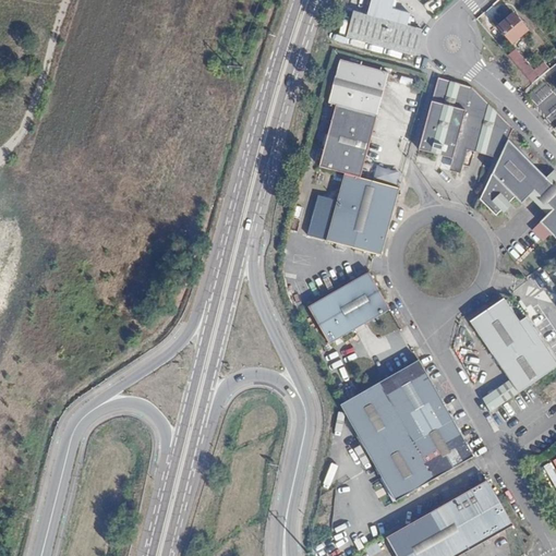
[(346,38),(413,56),(421,32),(384,22),(388,4),(381,3),(381,0),(365,0),(363,8),(362,8),(360,15),(352,13),(346,38)]
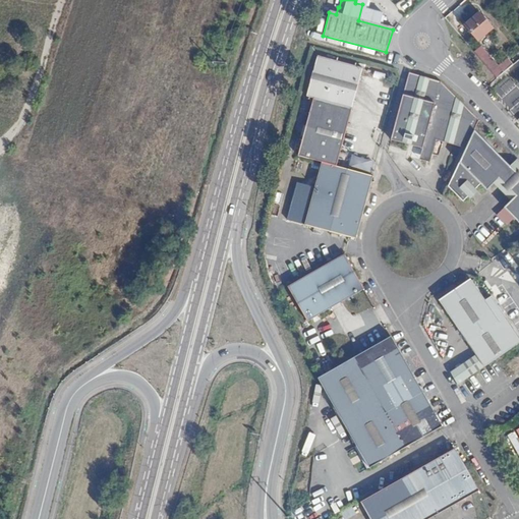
[(477,12),(463,23),(475,38),(489,26),(477,12)]
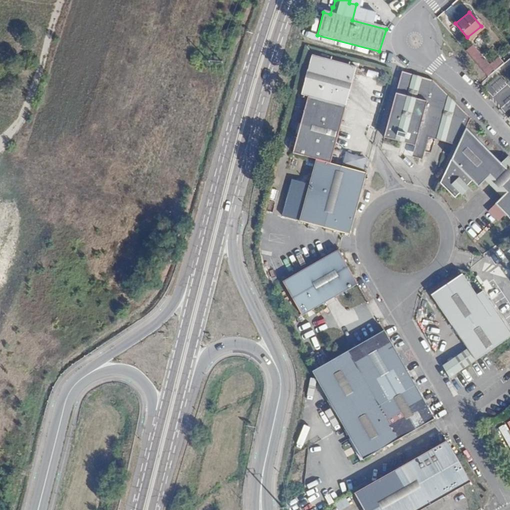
[(463,49),(480,70),(485,75),(491,70),(469,44),(463,49)]
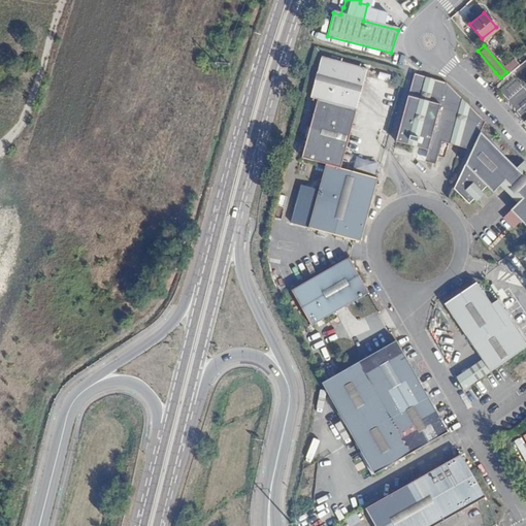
[(320,100),(303,158),(326,163),(342,168),(361,103),(370,70),(325,58),(316,90),(314,98),(320,100)]
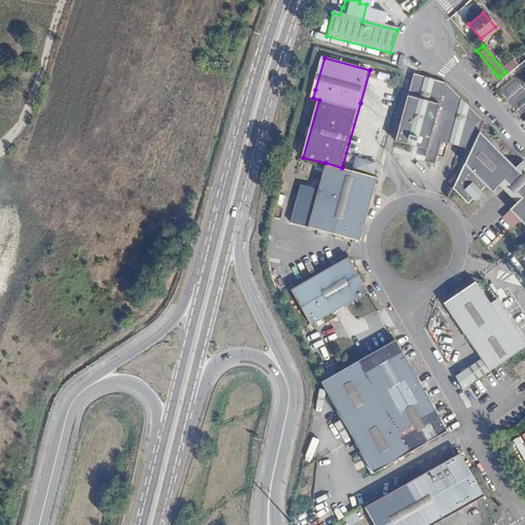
[(414,73),(395,140),(427,149),(433,127),(475,139),(480,131),(483,125),(442,81),(414,73)]
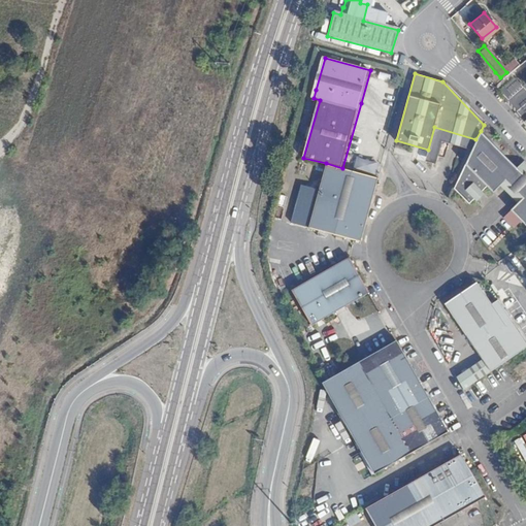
[(434,127),(428,150),(425,161),(435,164),(441,141),(469,150),(475,139),(434,127)]
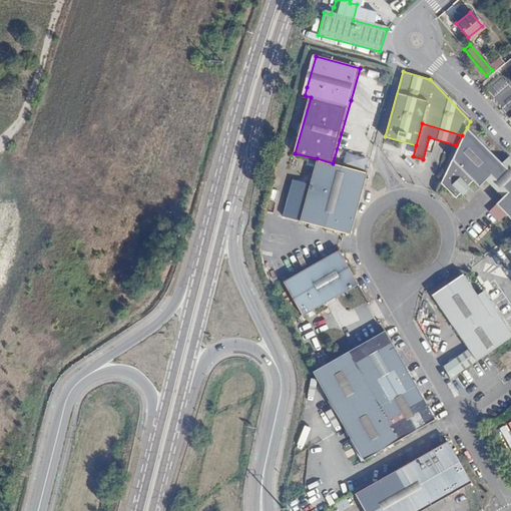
[(510,224),(510,163),(503,155),(498,159),(467,127),(462,135),(456,145),(436,180),(454,199),(458,195),(460,193),(458,191),(462,186),(465,189),(467,187),(471,183),(478,190),(485,184),(500,202),(494,208),(510,224)]
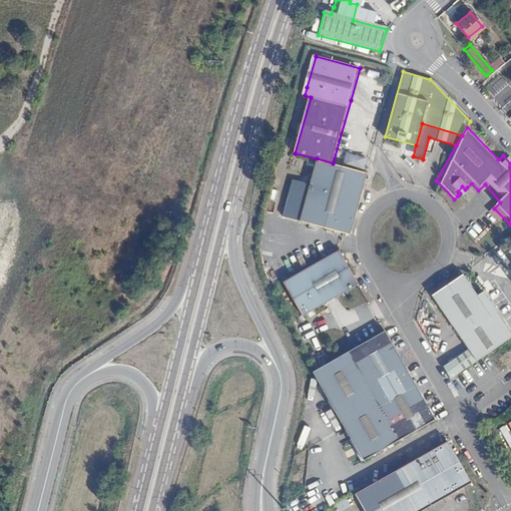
[(343,162),(367,165),(368,154),(345,151),(343,162)]
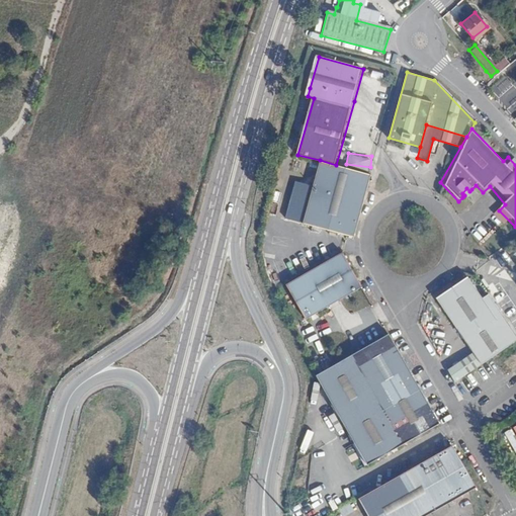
[(294,182),(284,219),(301,224),(302,225),(311,227),(320,230),(353,239),(353,237),(354,232),(355,227),(360,211),(370,174),(336,165),(320,160),(312,187),(294,182)]
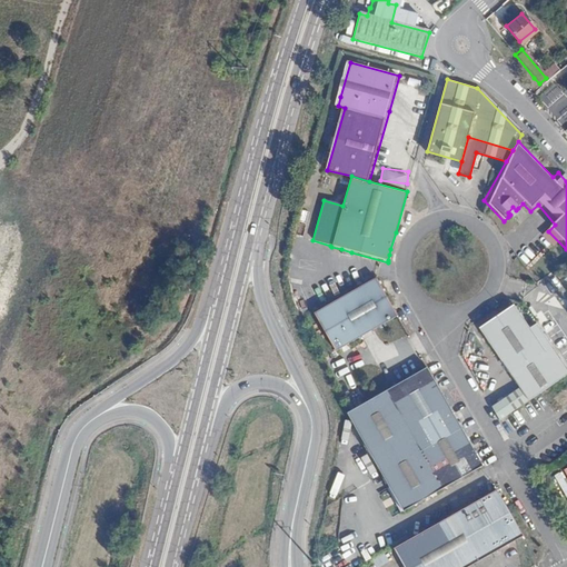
[(516,210),(510,215),(508,217),(511,219),(520,211),(518,208),(516,210)]
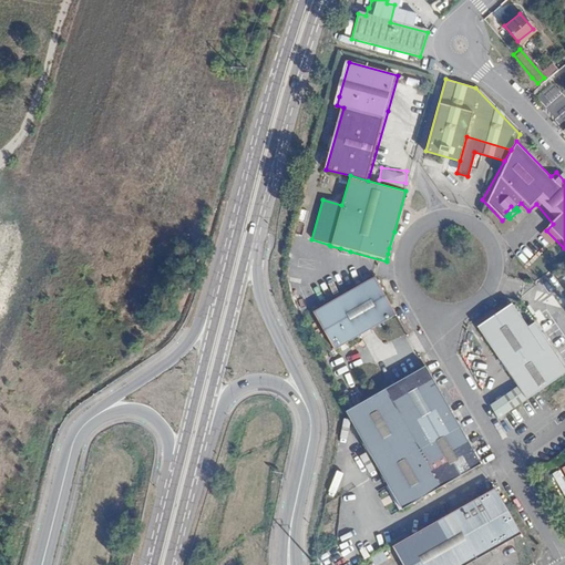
[(372,273),(310,309),(332,346),(393,310),(372,273)]
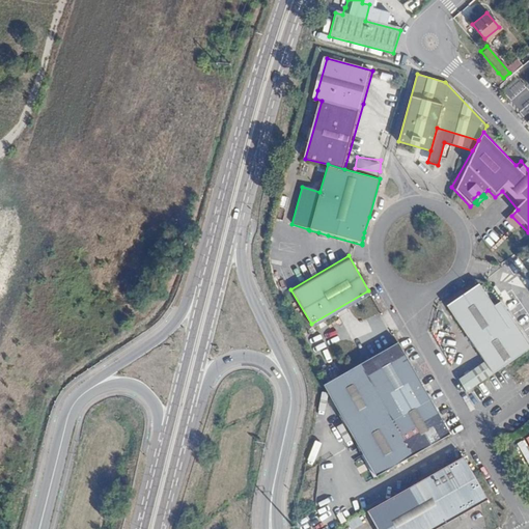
[(441,308),(482,361),(458,379),(466,393),(528,350),(528,345),(495,301),(489,305),(472,284),(441,308)]
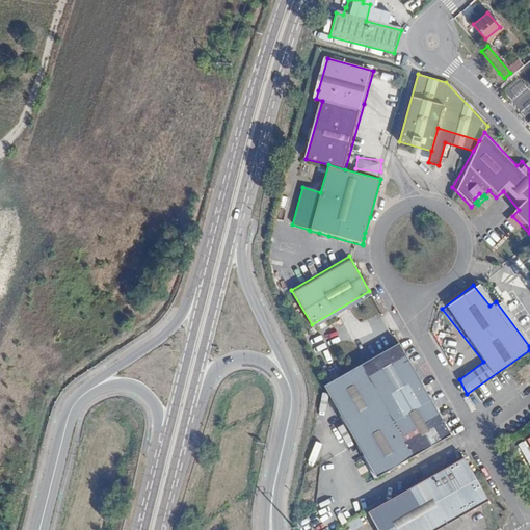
[(396,343),(323,385),(375,474),(448,432),(396,343)]
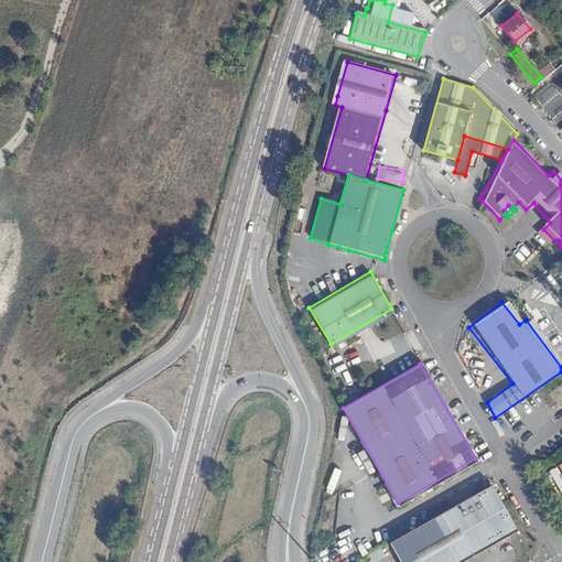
[(375,486),(379,497),(390,490),(385,481),(375,486)]
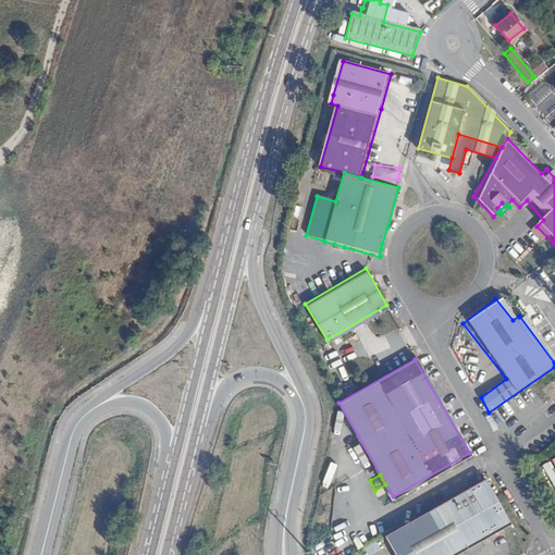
[(385,535),(396,554),(452,554),(510,521),(485,478),(385,535)]
